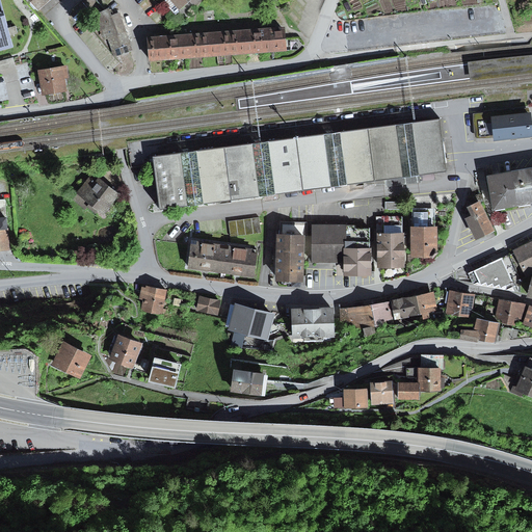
[(9,0),(0,0),(0,49),(18,47),(9,0)]
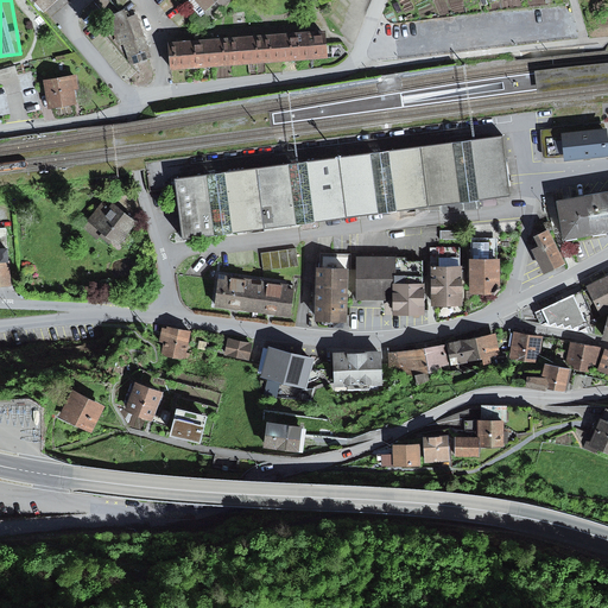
[(134,6),(113,13),(127,56),(150,49),(134,6)]
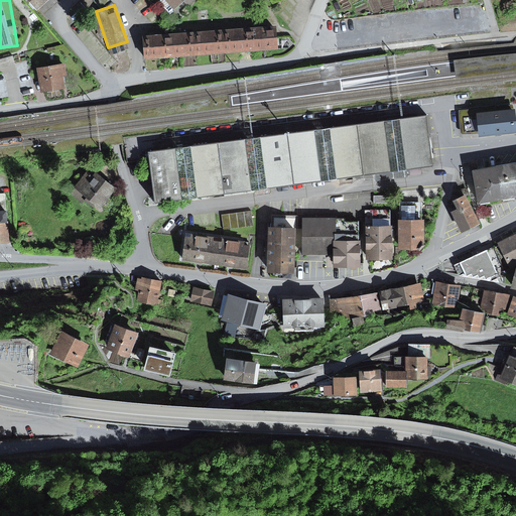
[(147,35),(148,55),(279,46),(278,27),(147,35)]
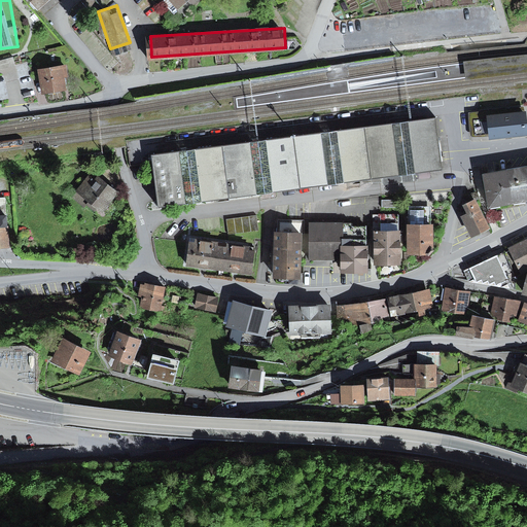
[(70,66),(40,70),(43,94),(72,91),(70,66)]
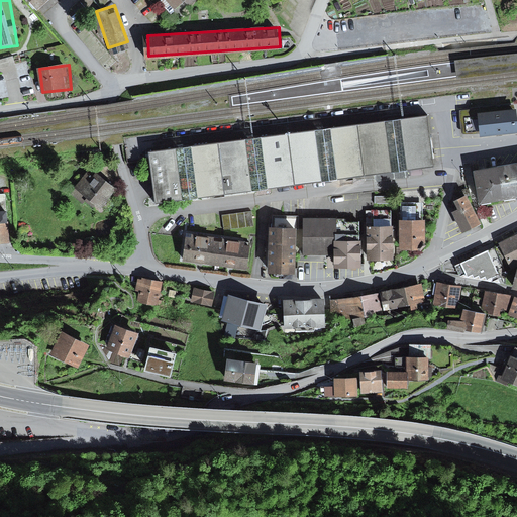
[(478,110),(514,106),(514,103),(459,109),(459,115),(461,131),(462,133),(480,133),(478,110)]
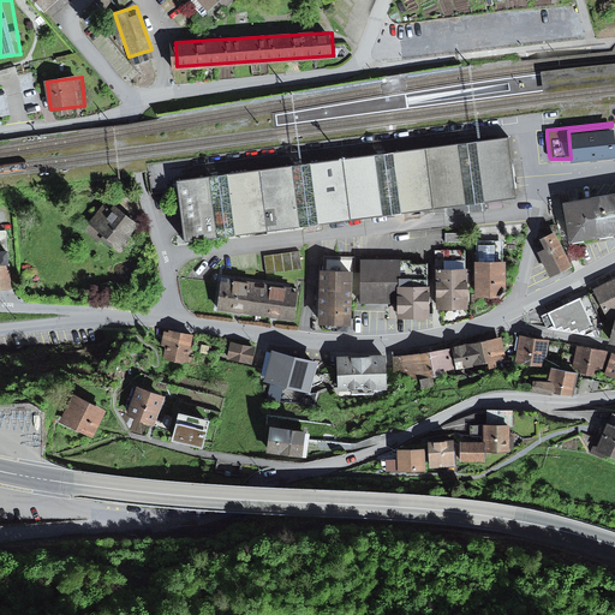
[(611,126),(568,131),(571,159),(614,154),(614,136),(614,126),(611,126)]
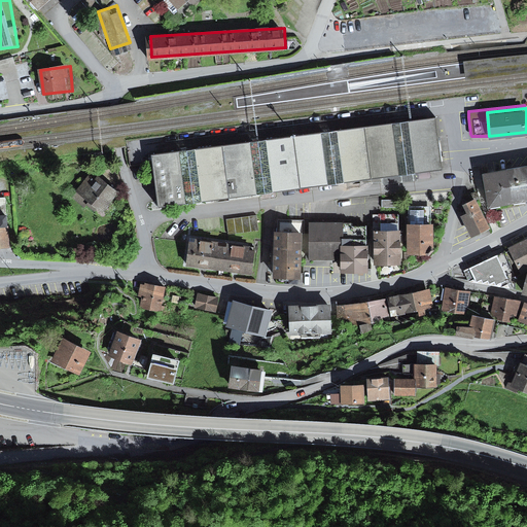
[(179,151),(151,154),(159,208),(186,205),(202,203),(229,199),(257,195),(273,192),(300,189),(326,186),(344,183),(371,180),(399,176),(416,174),(442,171),(434,116),(408,120),(392,123),(363,127),(337,130),(320,132),(293,136),(266,140),(250,142),(222,145),(195,149),(179,151)]
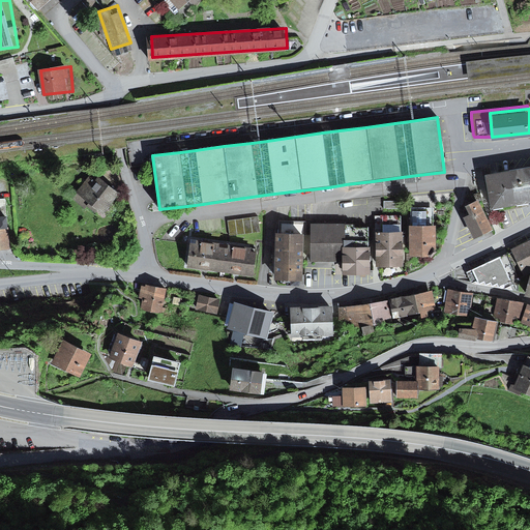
[(125,193),(97,168),(78,189),(106,214),(125,193)]
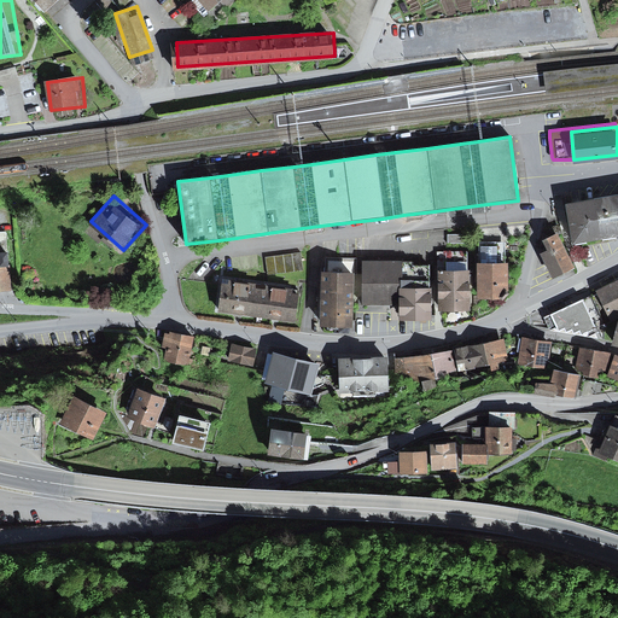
[(617,196),(570,204),(576,239),(617,232),(617,196)]
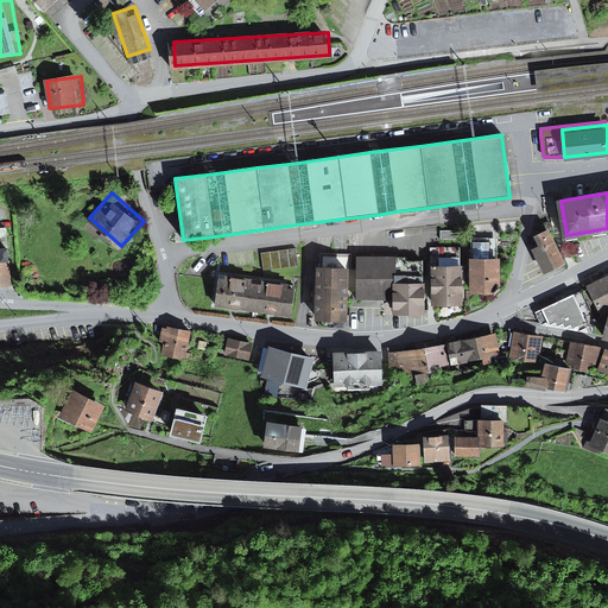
[(7,228),(0,227),(0,286),(11,286),(7,228)]
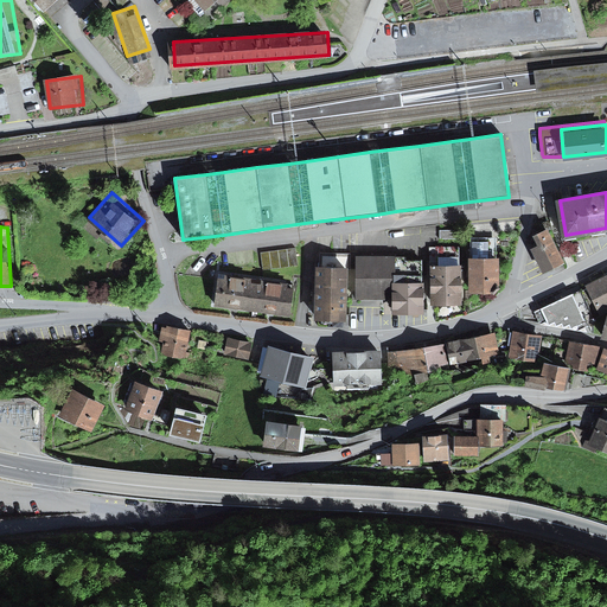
[(548,229),(537,235),(541,242),(534,246),(545,269),(563,261),(548,229)]
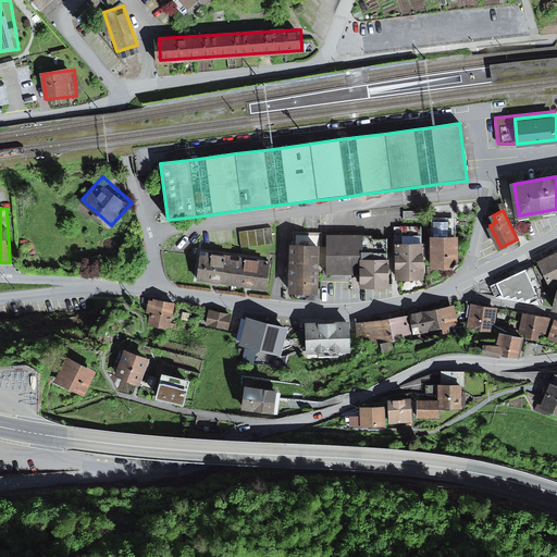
[(423,225),(398,226),(399,276),(423,275),(423,225)]
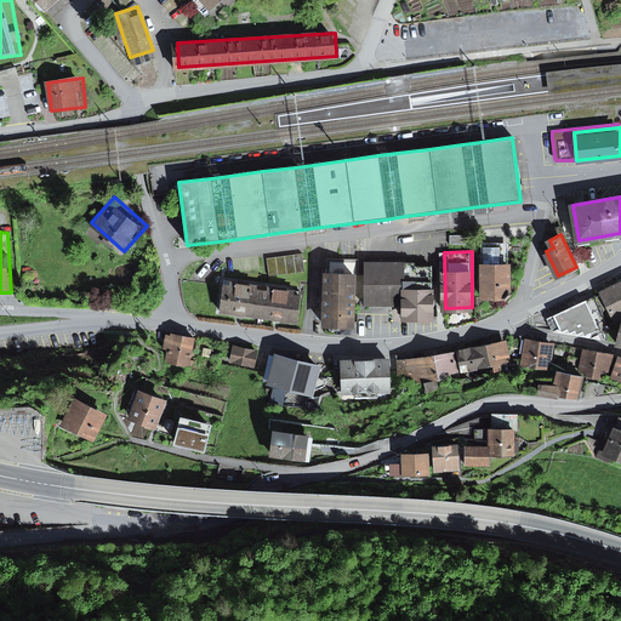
[(269,256),(272,275),(300,271),(296,252),(269,256)]
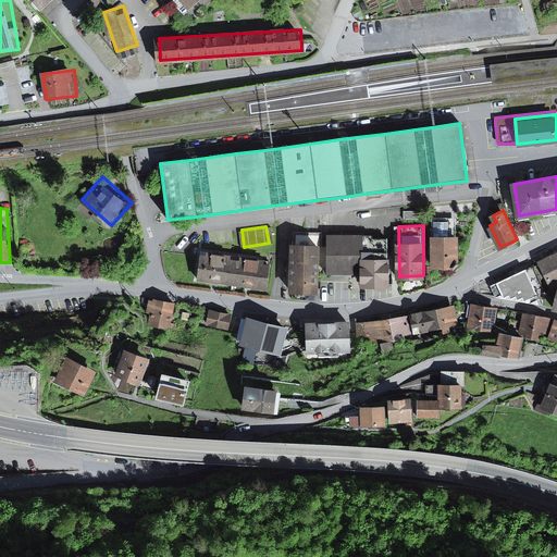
[(367,233),(329,233),(329,272),(364,272),(364,286),(394,286),(394,250),(367,250),(367,233)]
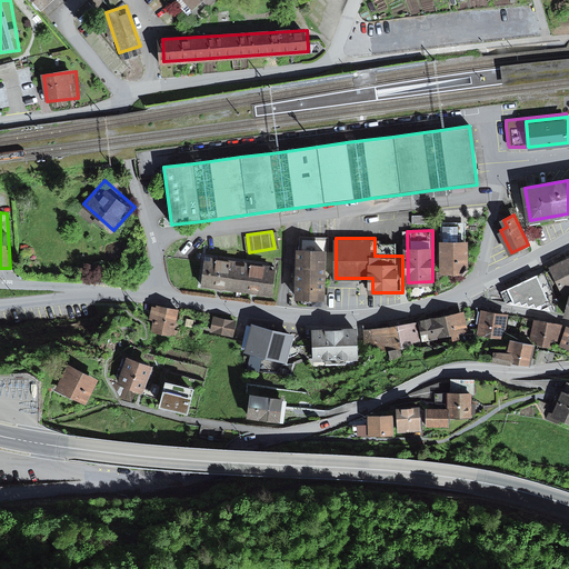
[(468,238),(445,238),(446,272),(461,272),(463,275),(469,269),(467,267),(468,238)]
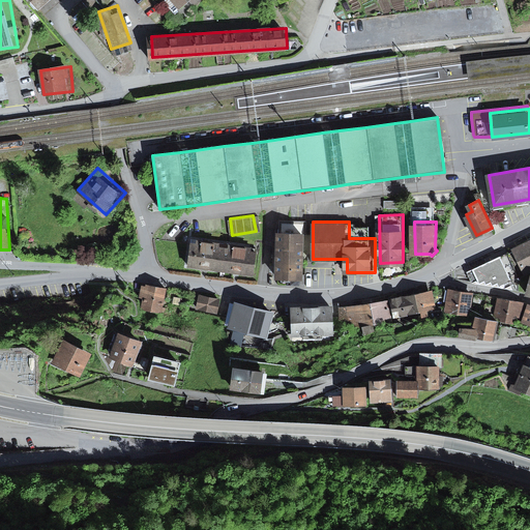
[(306,233),(283,232),(281,276),(304,277),(306,233)]
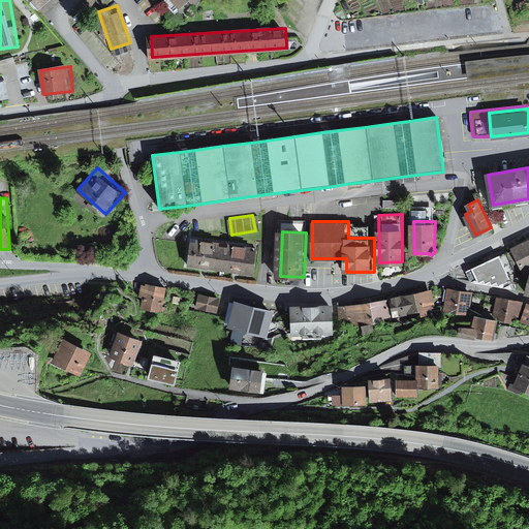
[(260,250),(192,239),(188,265),(256,275),(260,250)]
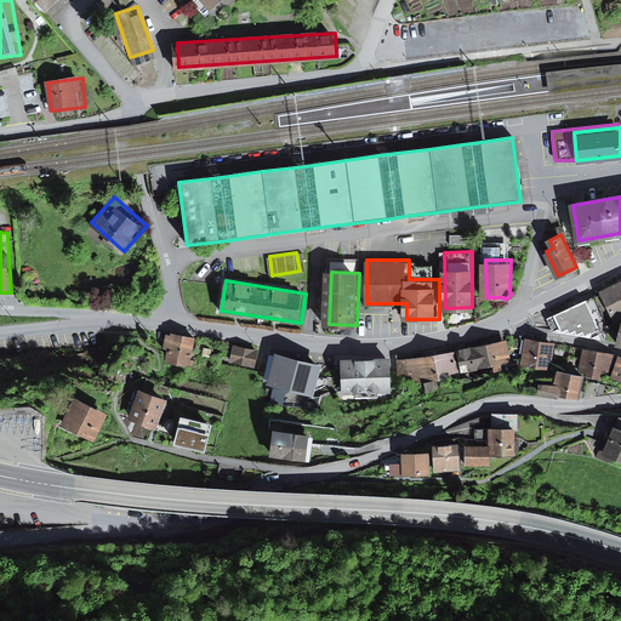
[(620,314),(620,283),(600,292),(613,319),(620,314)]
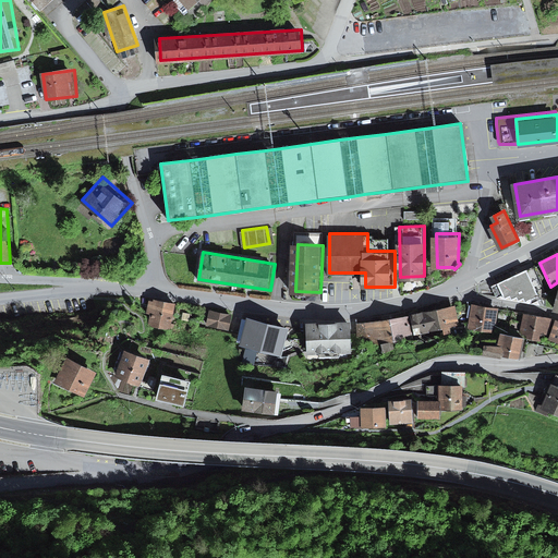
[(494,283),(501,298),(534,283),(538,292),(550,287),(540,263),(494,283)]
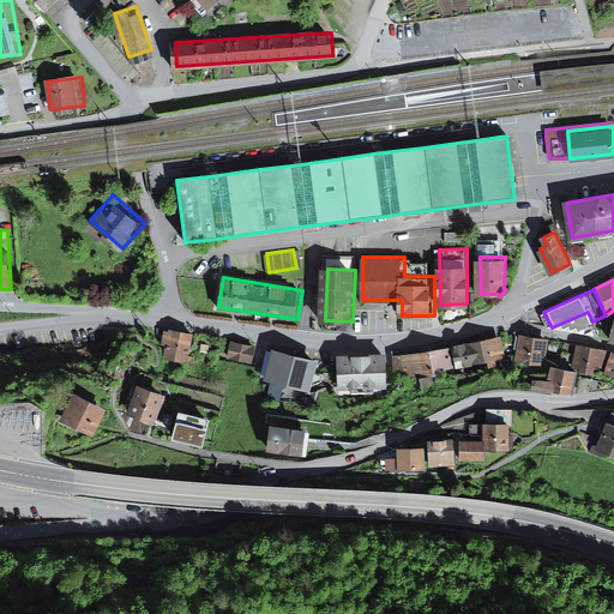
[(594,326),(593,321),(588,312),(552,327),(583,331),(594,326)]
